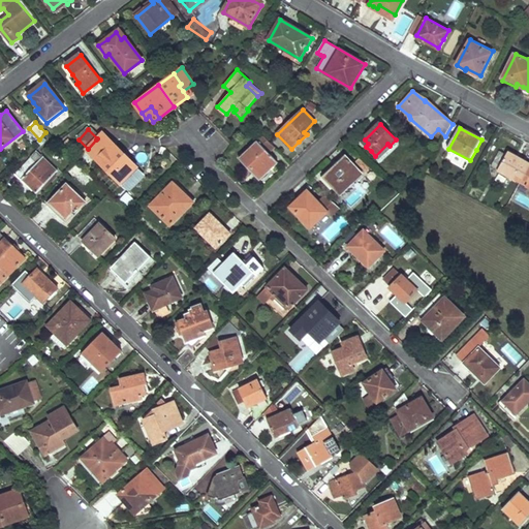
[(127,188),(134,181),(143,174),(101,134),(97,138),(96,139),(87,149),(127,188)]
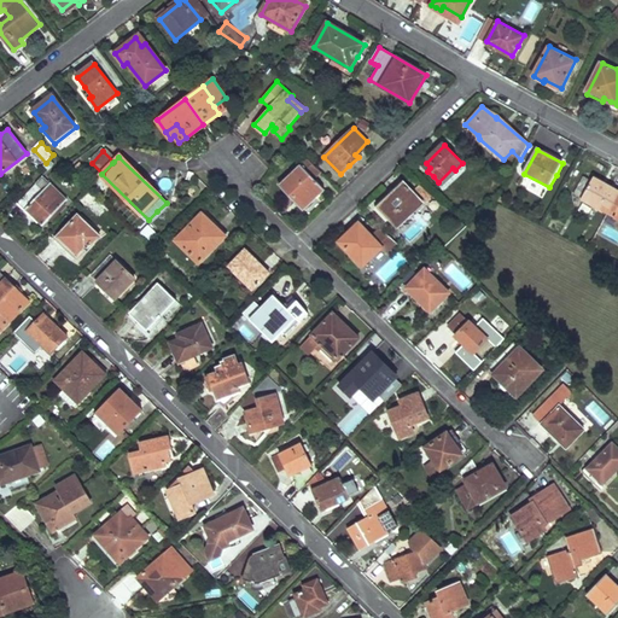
[(280,186),(285,191),(289,196),(291,194),(305,208),(325,190),(315,179),(322,173),(318,168),(305,157),(299,163),(301,165),(280,186)]
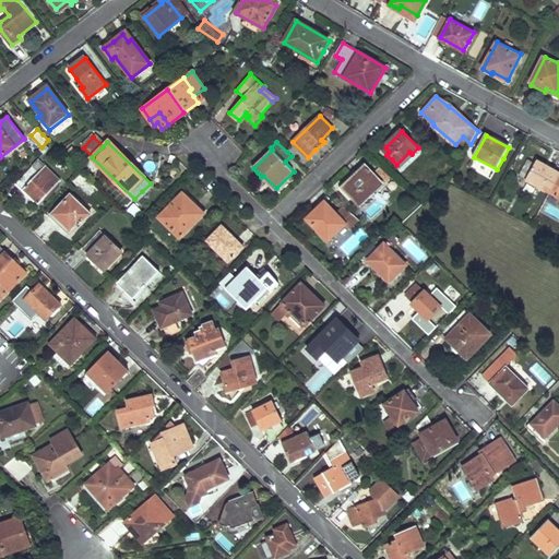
[(34,165),(34,166),(35,166),(18,183),(24,190),(25,189),(39,203),(60,181),(38,161),(34,165)]
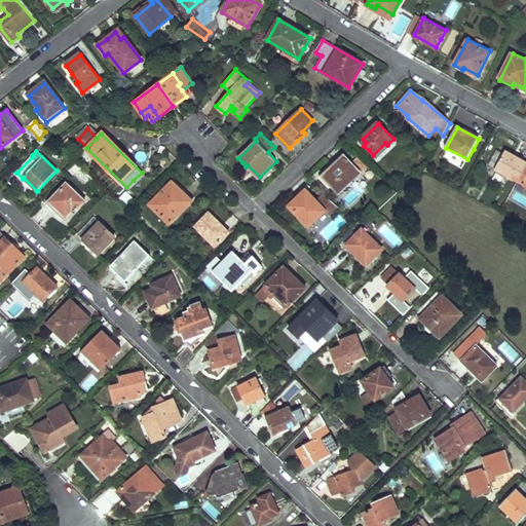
[(519,179),(525,165),(525,163),(520,160),(519,162),(512,158),(513,156),(505,152),(503,155),(497,152),(489,166),(511,178),(513,176),(519,179)]
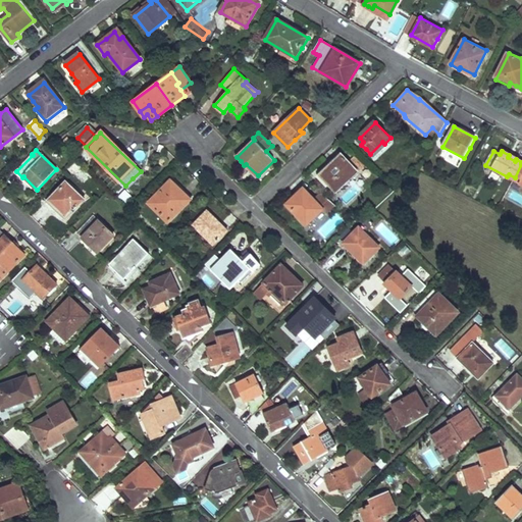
[(341,155),(320,174),(335,191),(364,164),(356,155),(348,162),(341,155)]
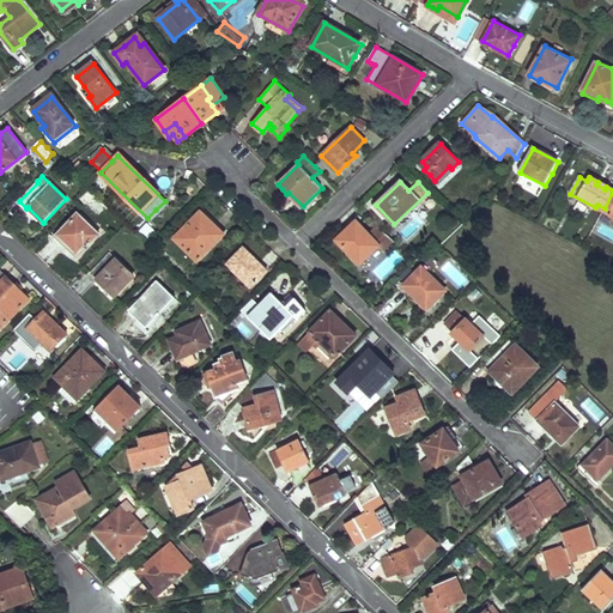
[(207,252),(206,250),(205,249),(219,235),(210,225),(212,224),(201,212),(175,238),(198,261),(207,252)]
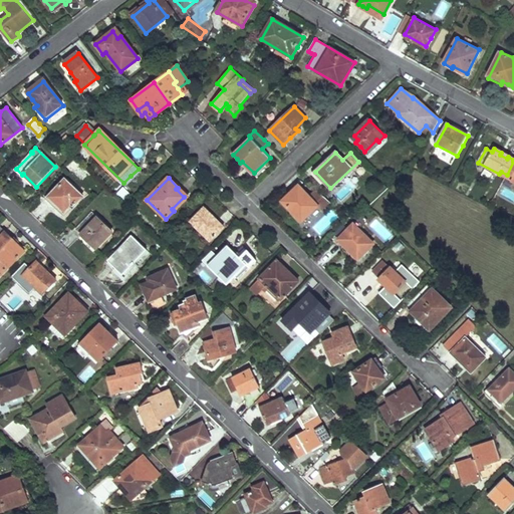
[(54,203),(59,208),(64,213),(71,206),(72,208),(82,198),(64,181),(45,201),(51,206),(54,203)]
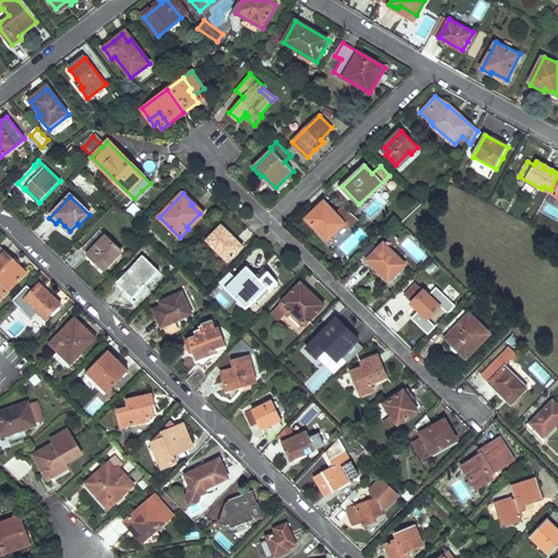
[(144,211),(134,203),(126,210),(136,219),(144,211)]
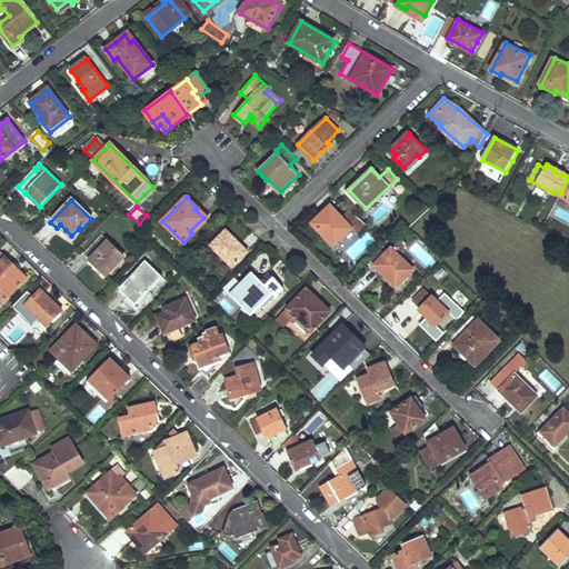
[(365,225),(350,210),(341,218),(330,207),(311,225),(332,246),(350,228),(356,233),(365,225)]
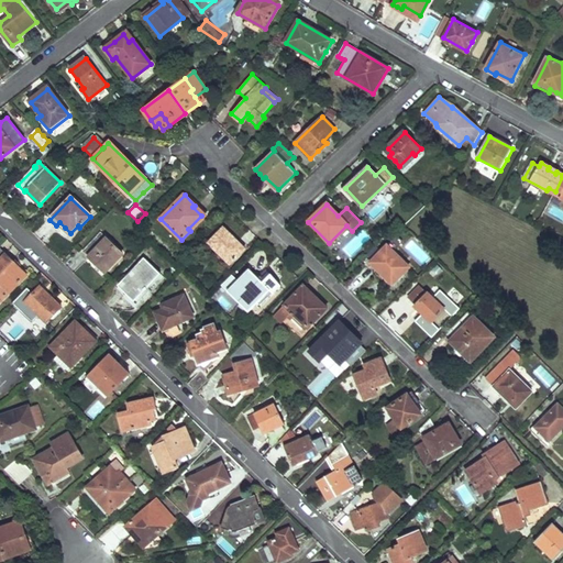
[(243,251),(240,247),(236,244),(238,242),(224,229),(209,243),(230,264),(243,251)]
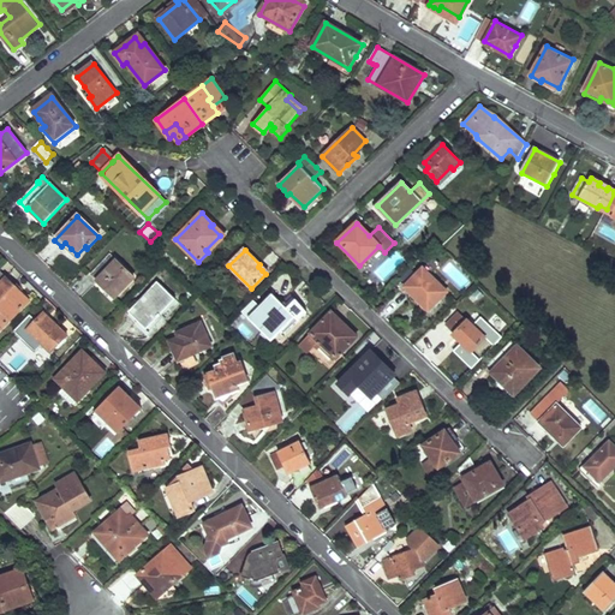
[(105,286),(106,286),(117,296),(125,287),(124,286),(133,276),(111,255),(93,274),(105,286)]
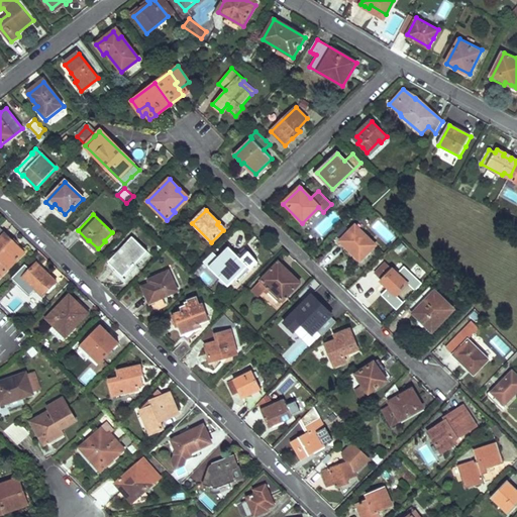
[(363,217),(354,225),(360,231),(369,223),(363,217)]
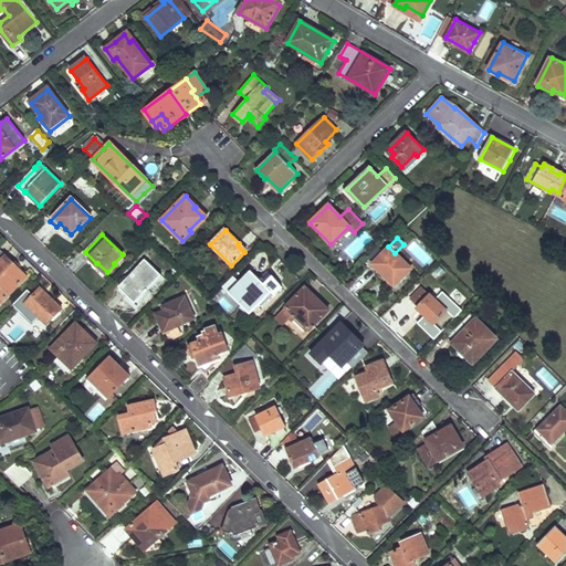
[(376,248),(370,254),(376,260),(374,263),(379,269),(378,270),(395,286),(411,269),(395,253),(388,247),(381,253),(376,248)]
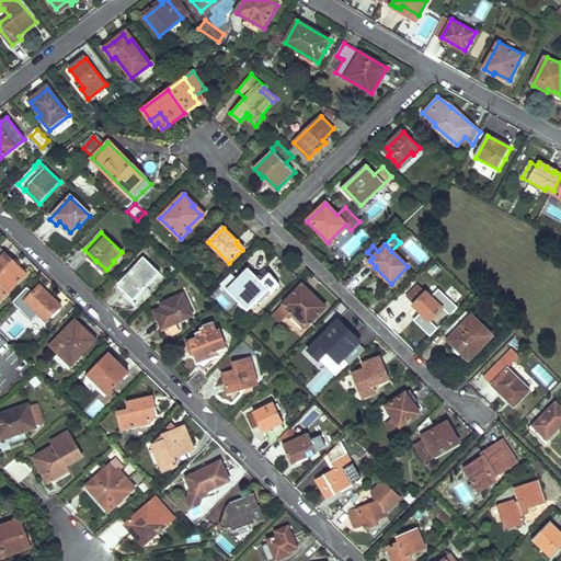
[(0,298),(1,299),(14,286),(26,273),(20,266),(19,268),(12,262),(13,261),(0,248),(0,283),(1,285),(0,285),(0,298)]
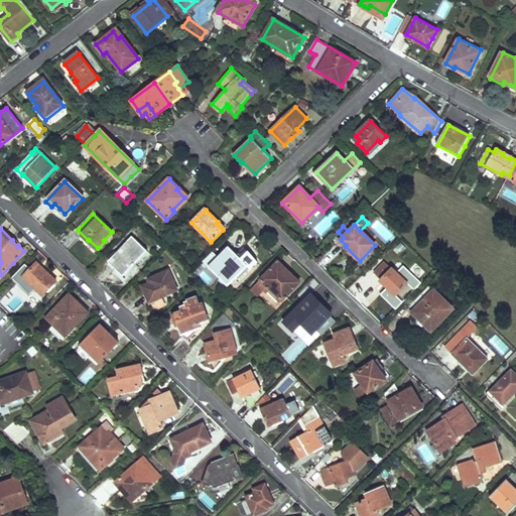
[(109,261),(116,268),(123,276),(146,252),(132,238),(109,261)]
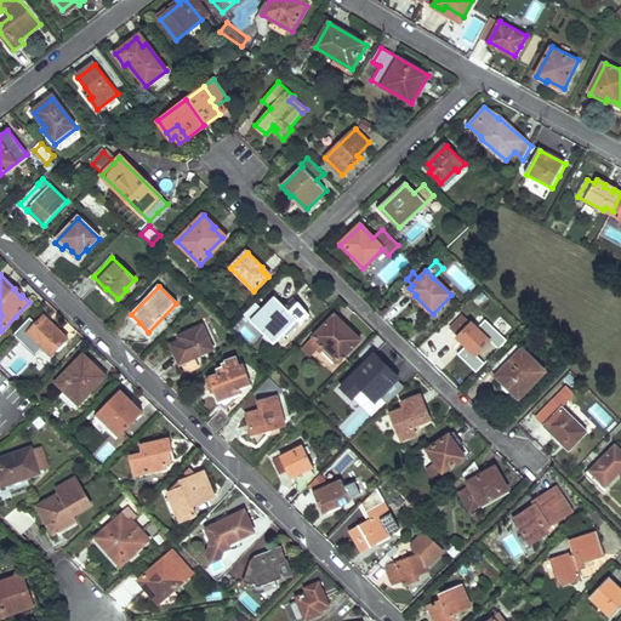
[(297,328),(303,322),(309,315),(298,303),(290,312),(277,297),(263,311),(256,305),(245,315),(275,345),(295,325),(297,328)]
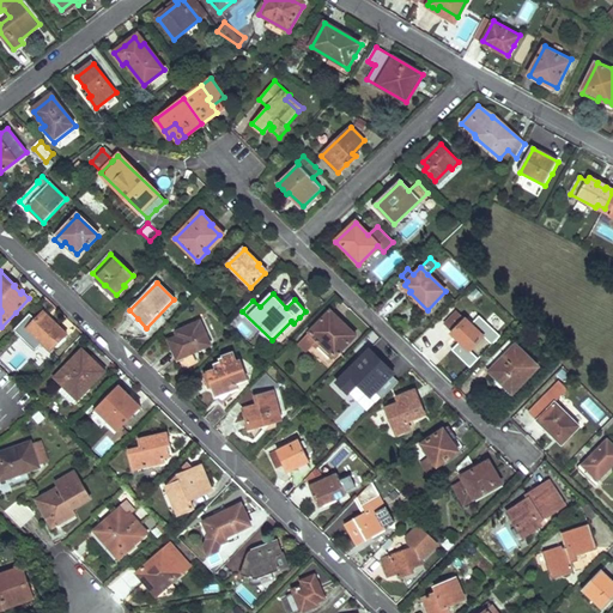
[(357,335),(331,311),(298,345),(307,352),(319,341),(335,357),(357,335)]
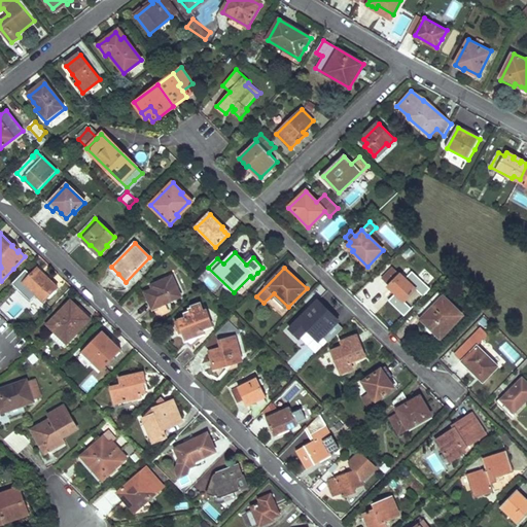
[(398,273),(395,270),(393,268),(382,278),(388,285),(387,286),(402,302),(415,289),(402,277),(407,273),(402,269),(398,273)]
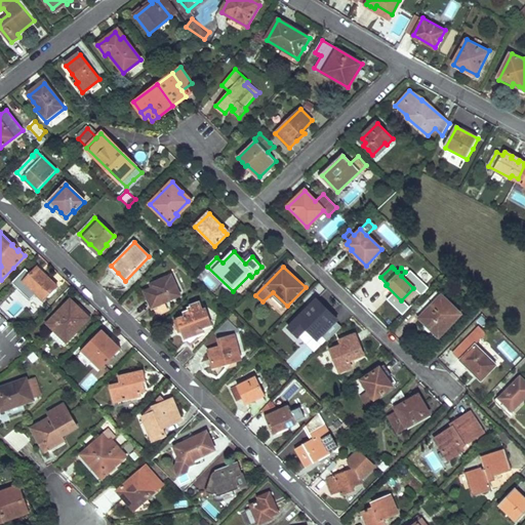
[(42,300),(49,293),(56,287),(38,269),(25,282),(42,300)]
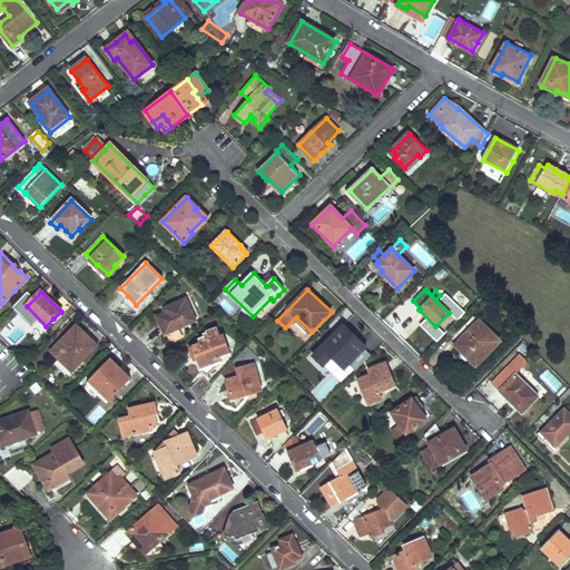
[(169,328),(170,331),(172,333),(178,331),(178,330),(194,323),(195,321),(186,300),(164,310),(166,313),(158,316),(165,331),(169,328)]
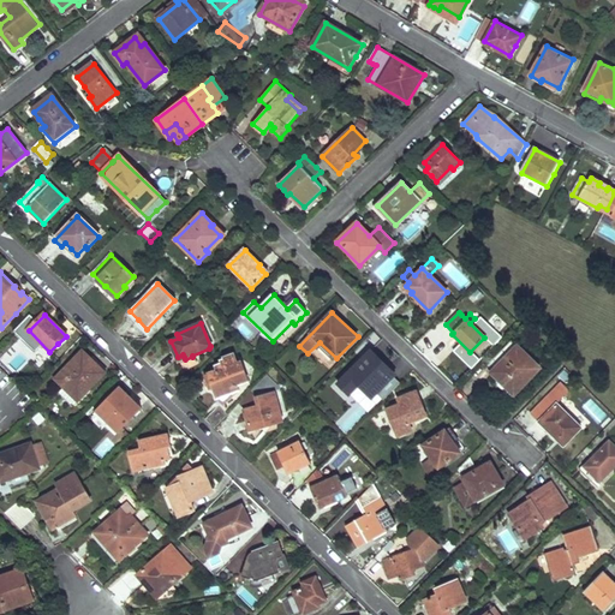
[(515,393),(527,381),(539,368),(511,341),(487,366),(515,393)]
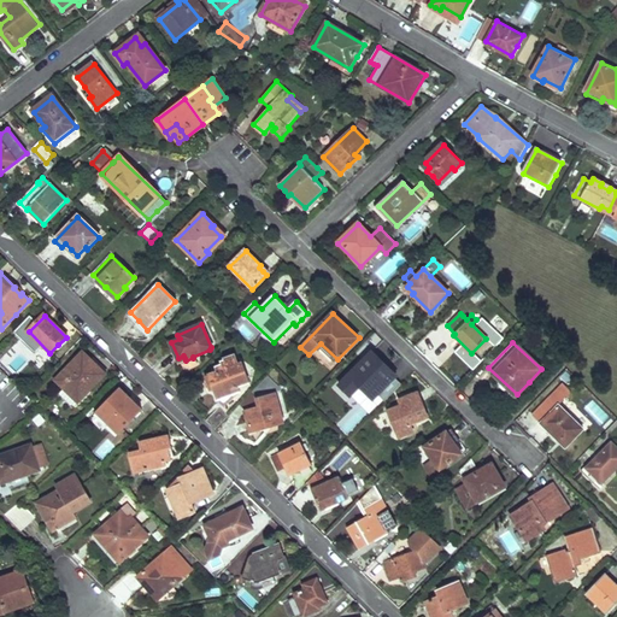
[(77,401),(88,389),(100,378),(84,364),(89,359),(82,352),(56,378),(77,401)]
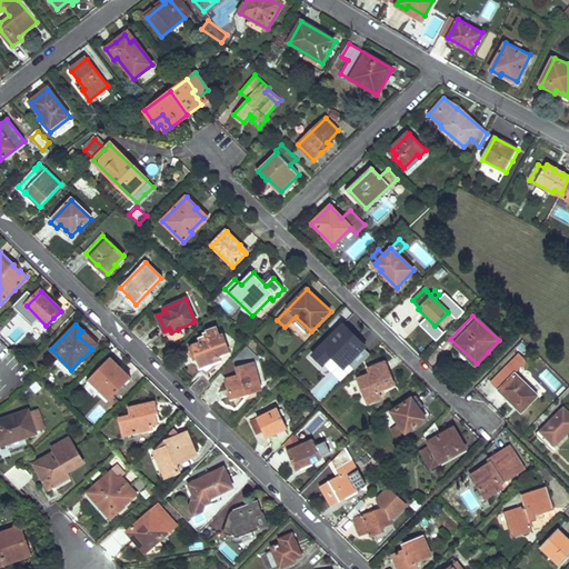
[(353,336),(351,337),(350,339),(346,335),(348,333),(340,326),(325,342),(345,362),(363,345),(353,336)]
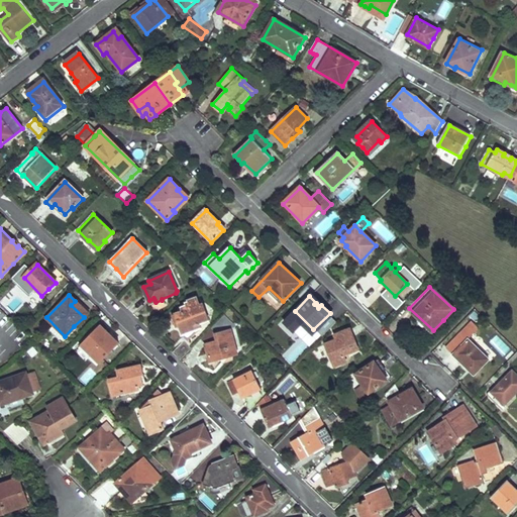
[(321,305),(324,301),(320,298),(316,303),(314,304),(318,308),(319,306),(321,305)]
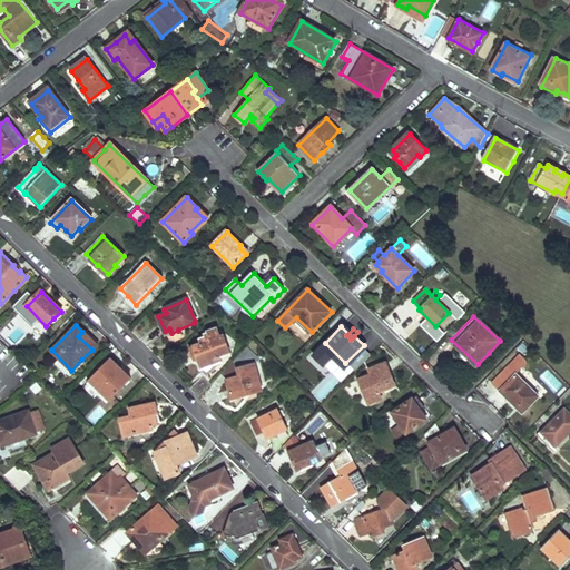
[(208,333),(207,334),(205,334),(206,338),(202,341),(203,344),(194,347),(196,353),(194,353),(196,360),(199,360),(202,369),(222,362),(219,357),(231,353),(224,335),(219,336),(217,330),(208,333)]
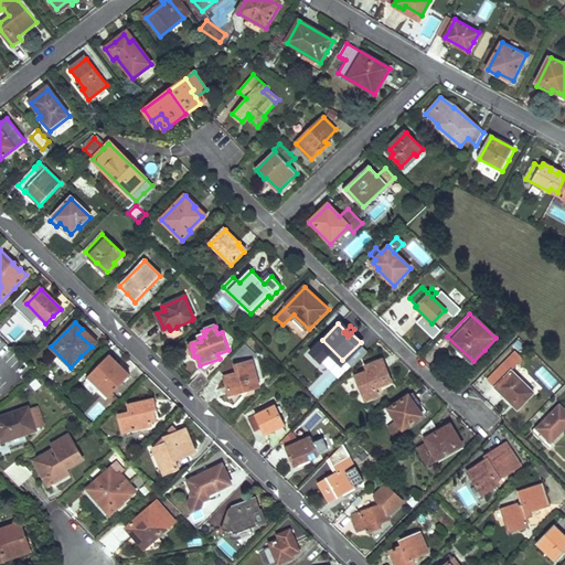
[(225,377),(227,385),(230,394),(255,388),(258,385),(254,361),(258,358),(245,344),(230,360),(236,366),(237,373),(225,377)]
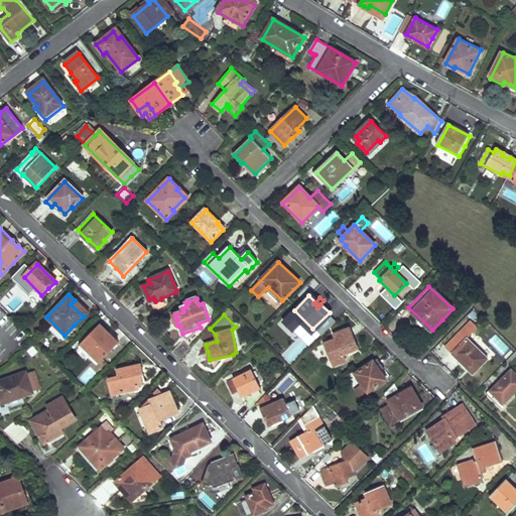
[(86,358),(88,356),(89,354),(97,362),(117,343),(100,326),(77,349),(86,358)]
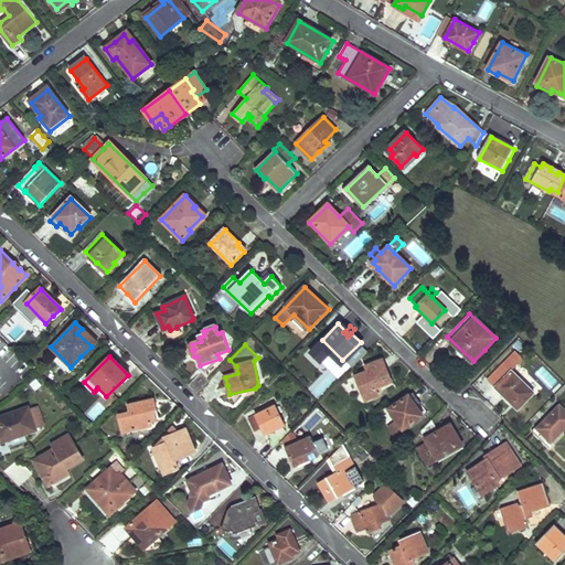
[(368,371),(362,373),(355,376),(366,401),(377,395),(375,388),(392,382),(382,360),(366,366),(368,371)]
